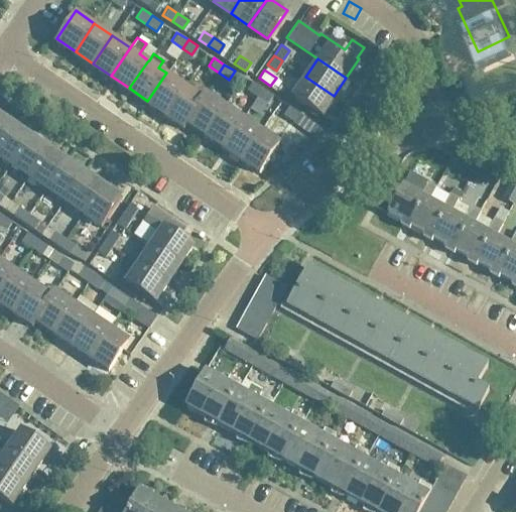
[(183,85),(166,73),(147,101),(165,113),(183,85)]
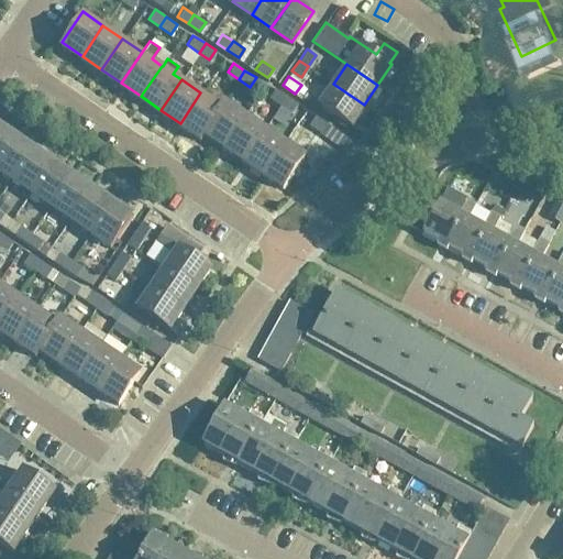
[(364,105),(333,84),(319,103),(350,124),(364,105)]
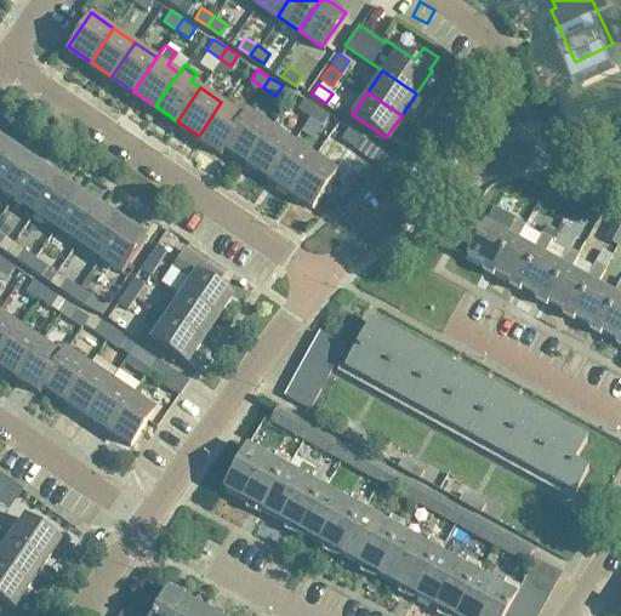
[(315,104),(303,96),(296,106),(308,114),(315,104)]
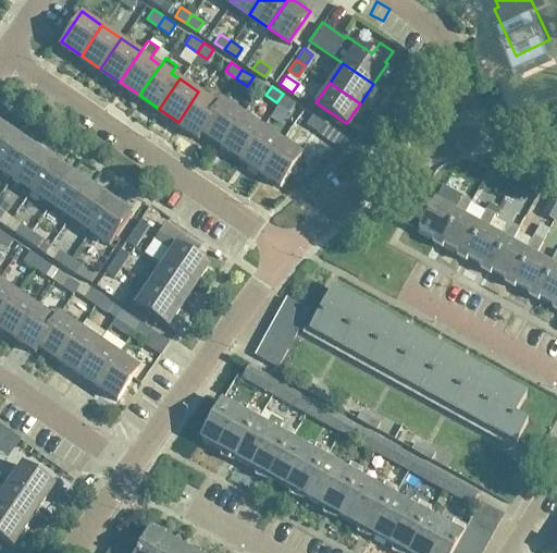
[(218,105),(198,91),(178,122),(197,135),(201,130),(222,99),(221,99),(218,105)]
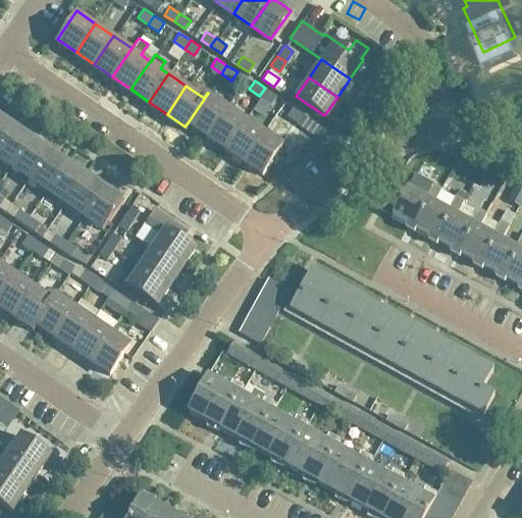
[(265,88),(259,96),(270,103),(275,95),(265,88)]
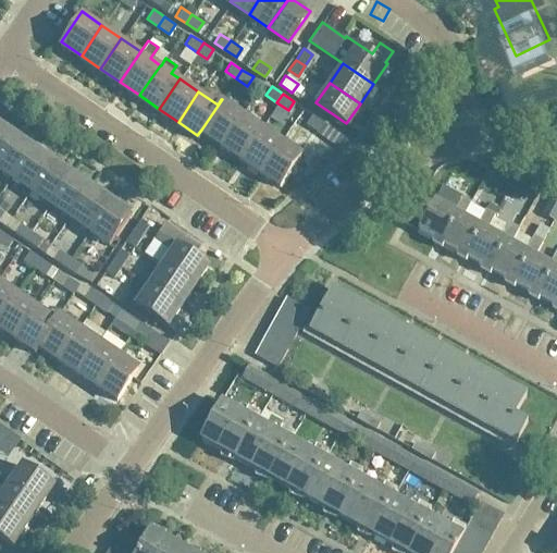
[(222,99),(201,130),(220,144),(242,112),(222,99)]
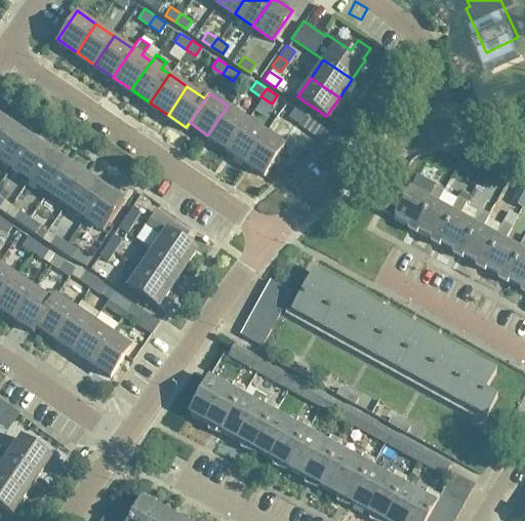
[(245,118),(228,106),(207,135),(226,148),(245,118)]
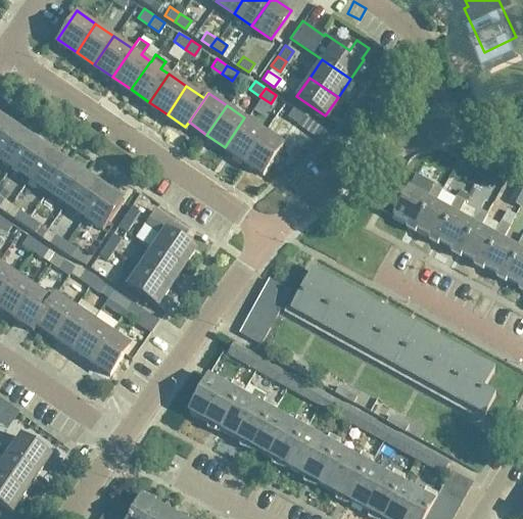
[(292,105),(287,114),(297,122),(302,112),(292,105)]
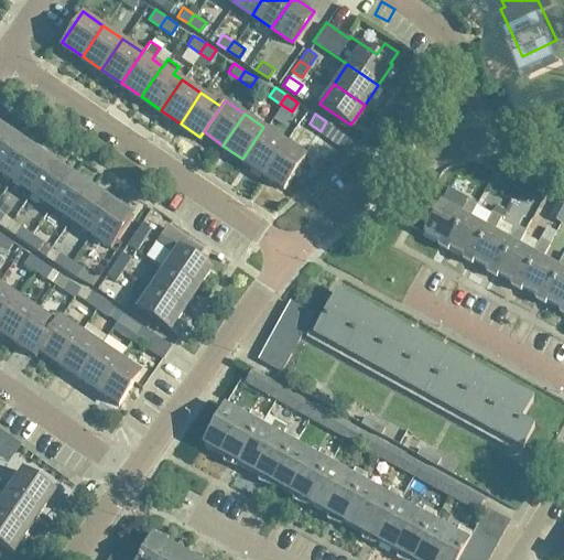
[(267,122),(263,127),(242,159),(262,172),(283,141),(274,135),(278,130),(267,122)]
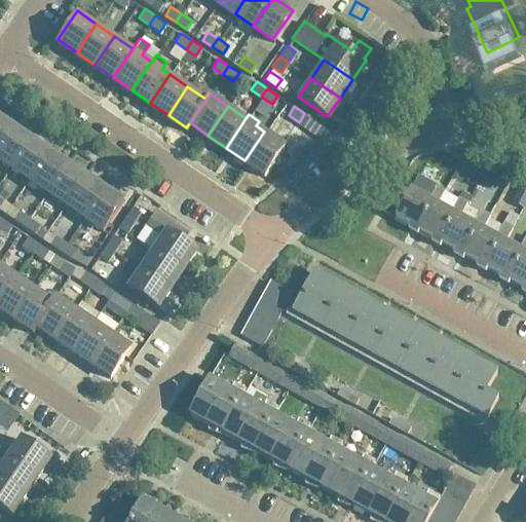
[(0,140),(11,123),(0,115),(0,140)]
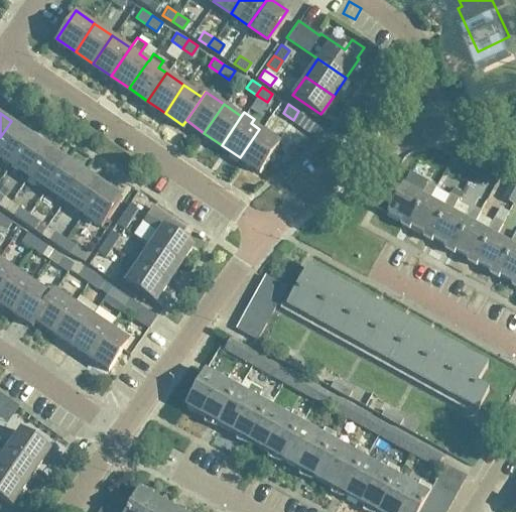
[(308,136),(317,124),(305,114),(295,126),(308,136)]
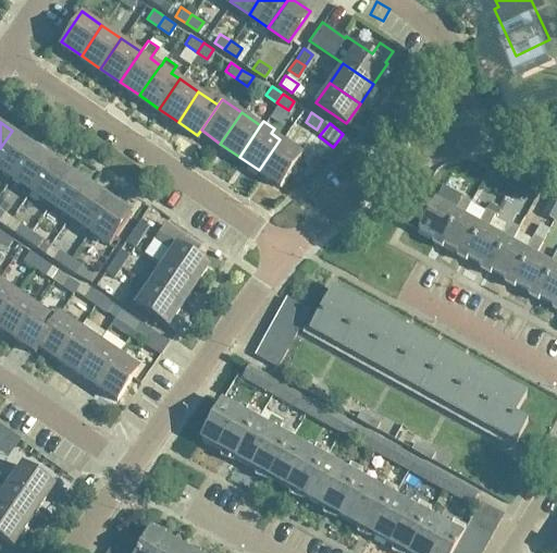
[(32,144),(12,131),(0,148),(0,168),(10,175),(32,144)]
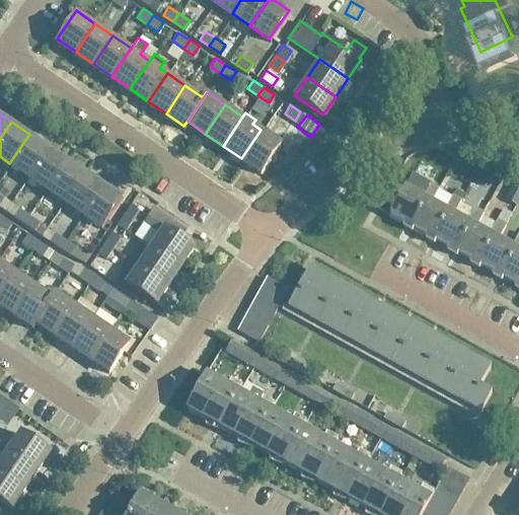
[(280,142),(261,130),(241,158),(261,171),(280,142)]
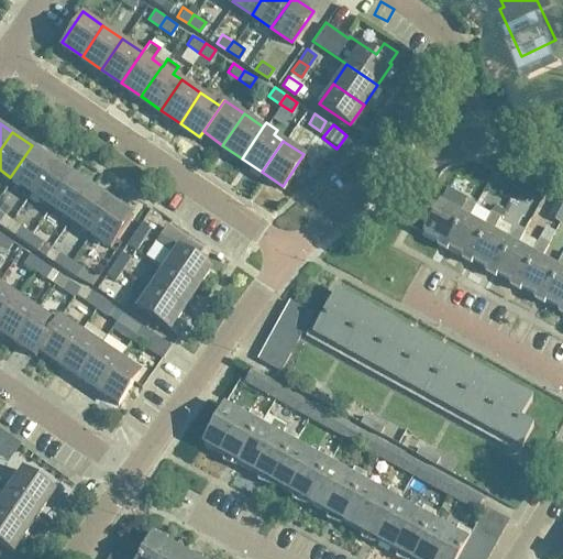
[(32,145),(10,177),(20,184),(20,190),(26,195),(30,190),(52,160),(32,145)]
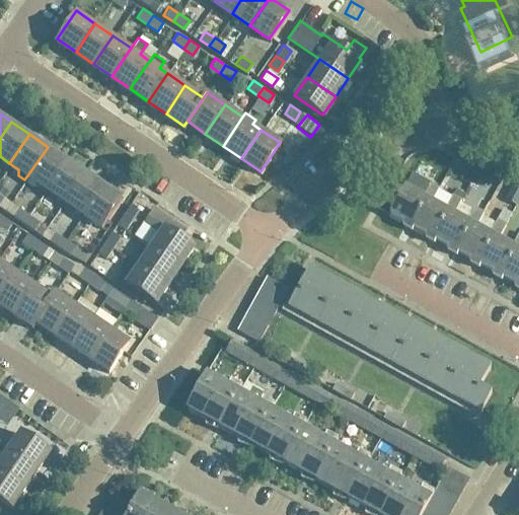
[(66,159),(48,147),(27,175),(46,188),(66,159)]
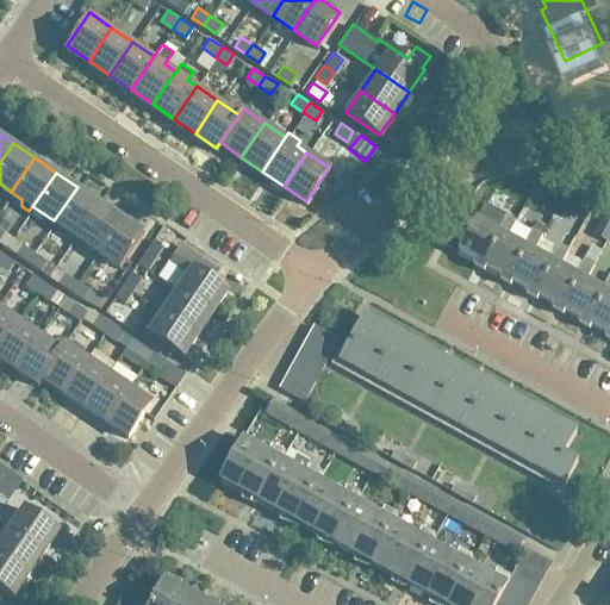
[(338,220),(366,203),(350,180),(323,199),(338,220)]
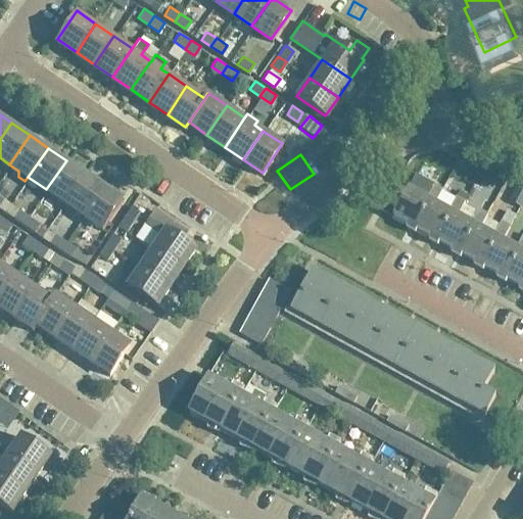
[(84,173),(66,160),(46,189),(64,201),(84,173)]
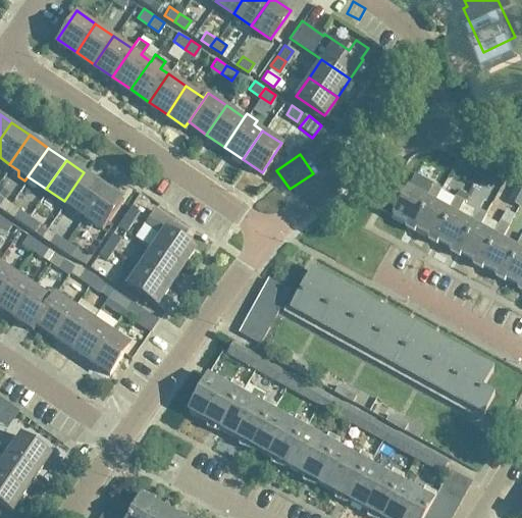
[(84,172),(64,201),(83,214),(102,185),(84,172)]
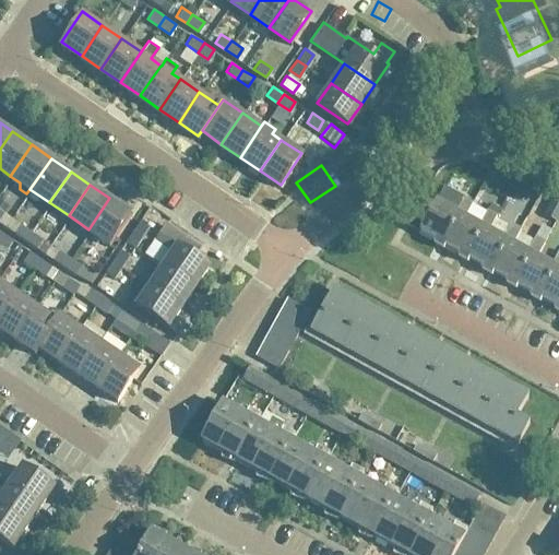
[(0,215),(9,202),(0,196),(0,215)]
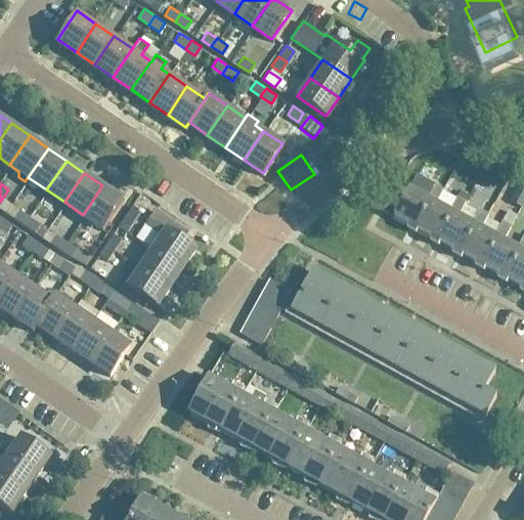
[(407,186),(392,215),(407,222),(405,226),(413,231),(416,227),(431,200),(434,202),(441,188),(432,183),(425,197),(407,186)]
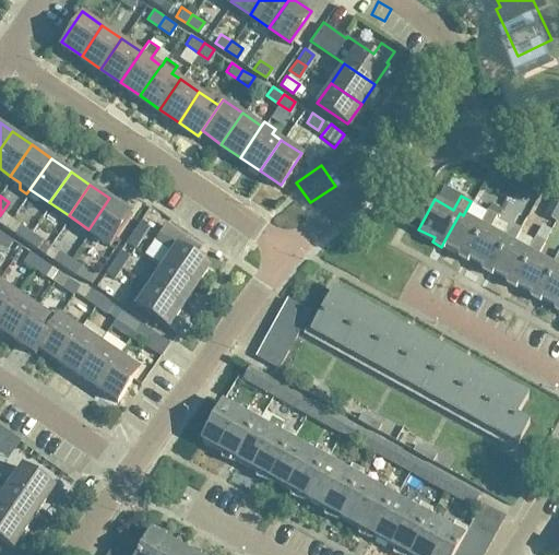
[(109,198),(88,229),(108,243),(130,212),(109,198)]
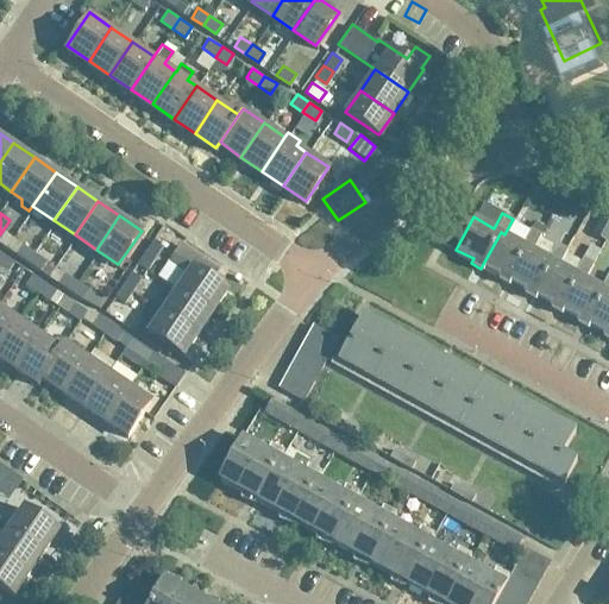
[(501,232),(483,264),(500,272),(497,277),(507,282),(509,278),(527,246),(529,247),(539,232),(529,227),(521,243),(504,234),(501,232)]
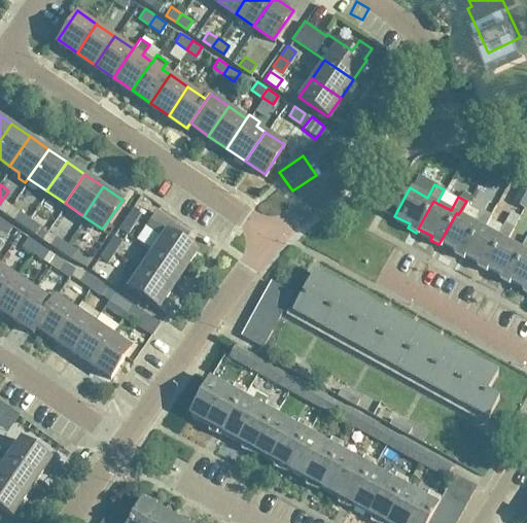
[(132,206),(118,225),(127,232),(140,211),(132,206)]
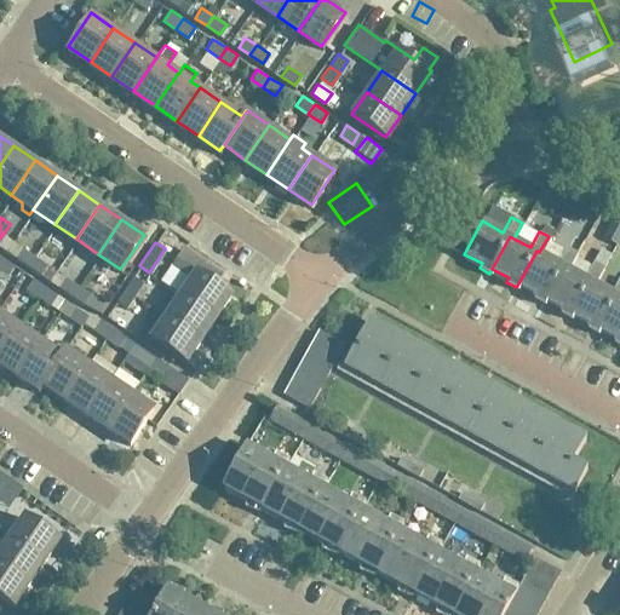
[(183,247),(172,264),(191,277),(181,292),(216,316),(230,294),(213,282),(220,272),(222,270),(185,245),(183,247)]
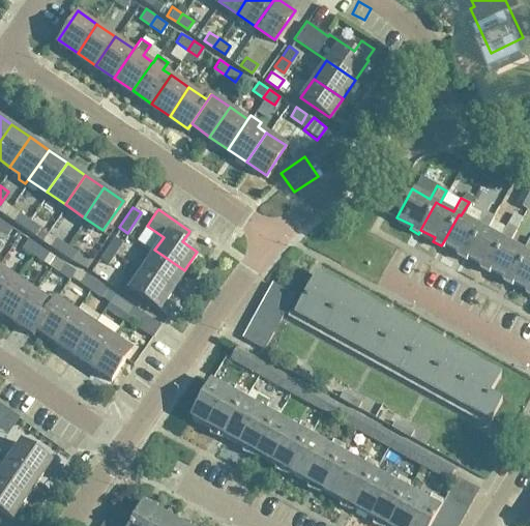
[(475,224),(461,215),(459,214),(443,242),(457,250),(454,254),(464,258),(466,255),(481,227),(486,229),(493,214),(483,209),(475,224)]
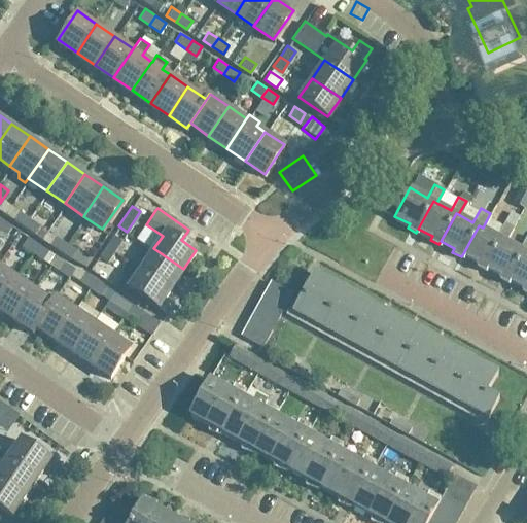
[(19,209),(12,218),(23,225),(29,216),(19,209)]
